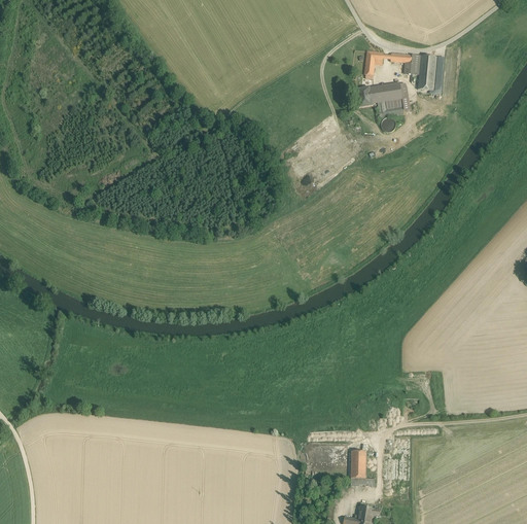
[(377,50),(367,49),(365,65),(375,66),(376,58),(377,50)]
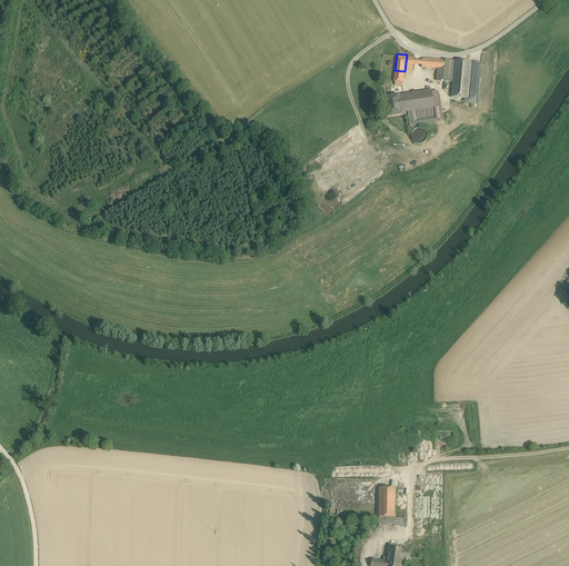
[(446,58),(407,55),(406,62),(421,65),(445,67),(446,58)]
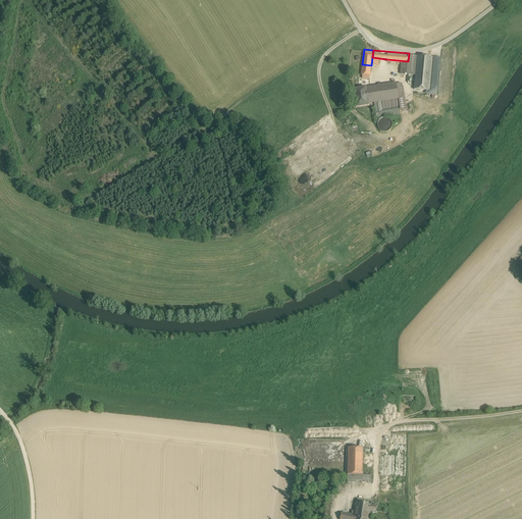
[(432,55),(417,53),(416,68),(415,79),(414,87),(429,89),(432,55)]
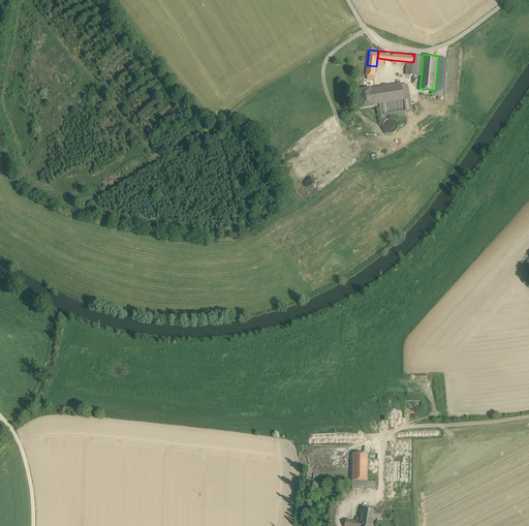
[(376,66),(367,65),(366,73),(375,73),(376,66)]
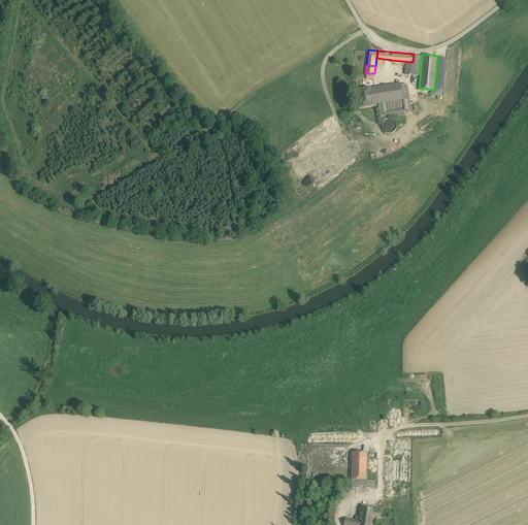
[(401,83),(370,87),(373,101),(378,101),(381,117),(404,113),(403,105),(388,107),(387,100),(403,97),(401,83)]
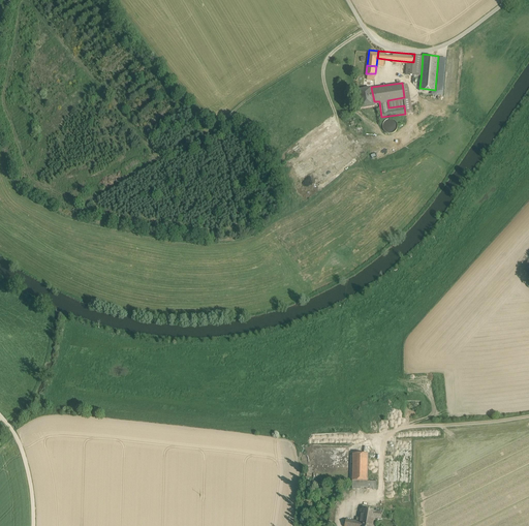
[(371,86),(358,88),(361,106),(374,104),(374,101),(371,87),(371,86)]
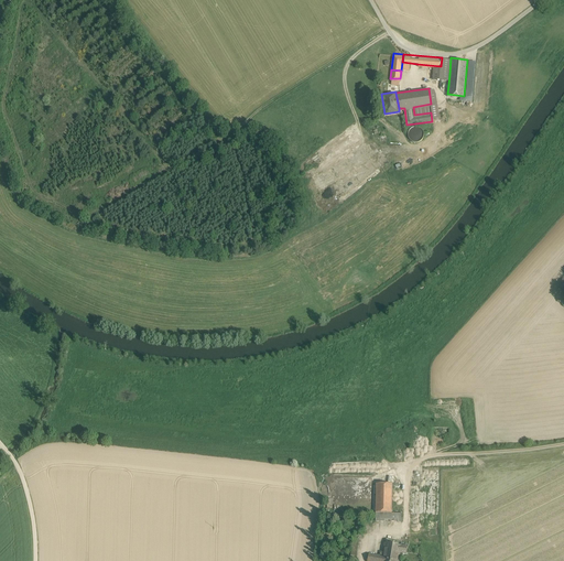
[(423,136),(424,132),(423,129),(422,127),(419,125),(415,125),(413,126),(410,127),(409,129),(408,132),(409,136),(410,138),(413,140),(416,140),(419,140),(422,138),(423,136)]
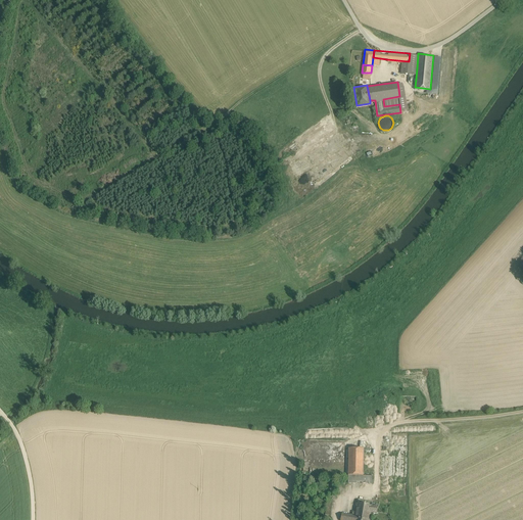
[(308,154),(294,164),(300,173),(314,163),(308,154)]
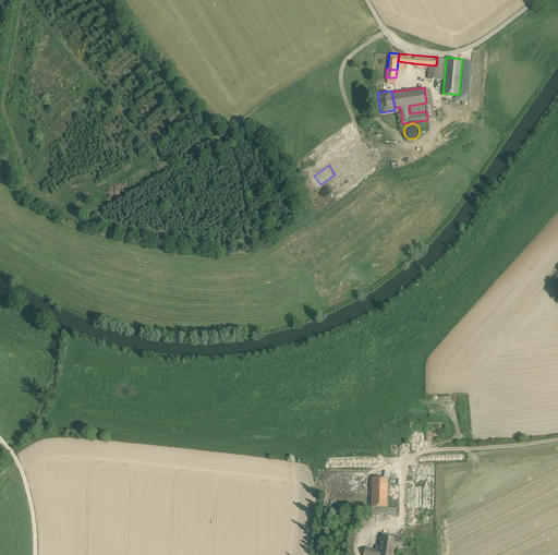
[(420,478),(407,478),(405,506),(426,506),(426,507),(427,507),(428,506),(434,506),(435,461),(421,461),(420,478)]
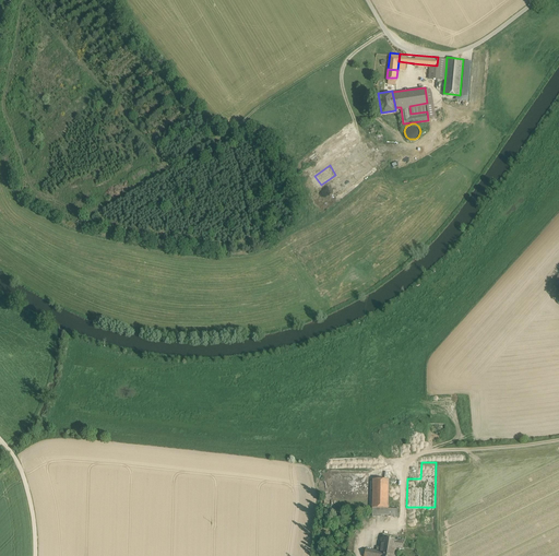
[(368,469),(331,468),(330,489),(367,491),(368,469)]
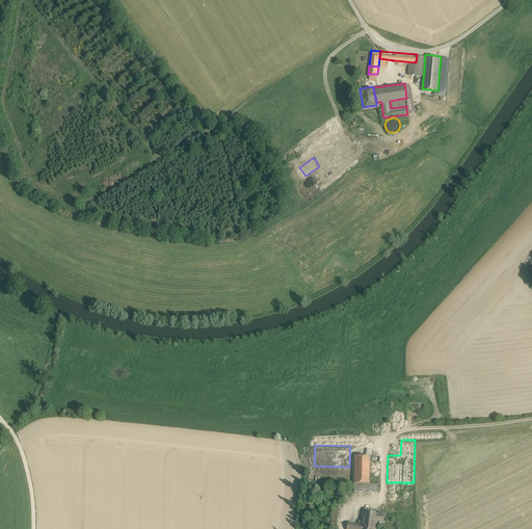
[(376,454),(354,454),(354,481),(379,481),(379,471),(375,471),(376,454)]
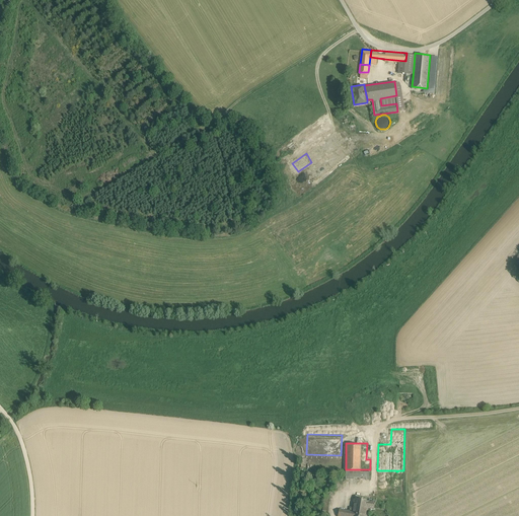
[(370,469),(346,469),(346,475),(370,477),(370,469)]
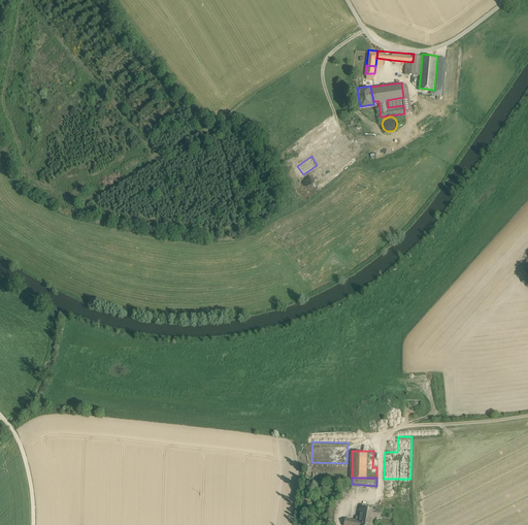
[(362,505),(360,518),(345,516),(344,523),(355,524),(362,524),(364,517),(373,519),(373,518),(374,515),(376,515),(381,516),(382,509),(362,505)]
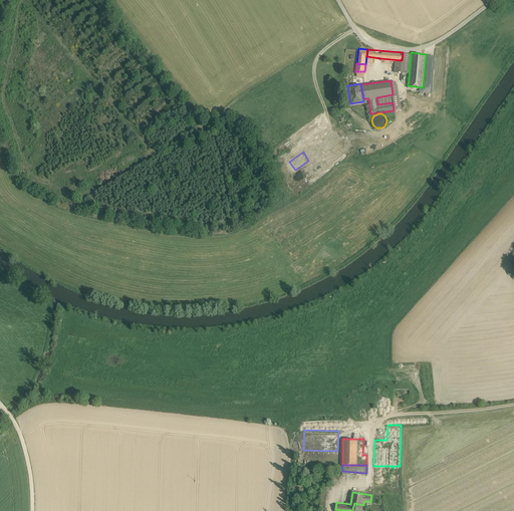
All buildings are outlined.
